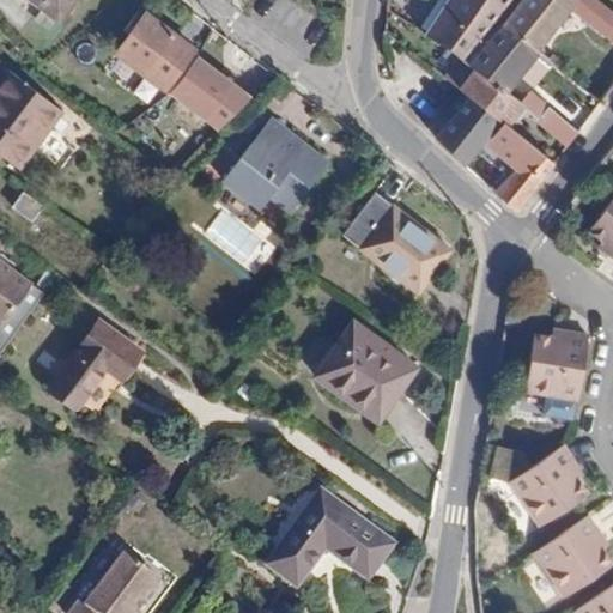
[(74,0),(30,0),(59,20),(74,0)]
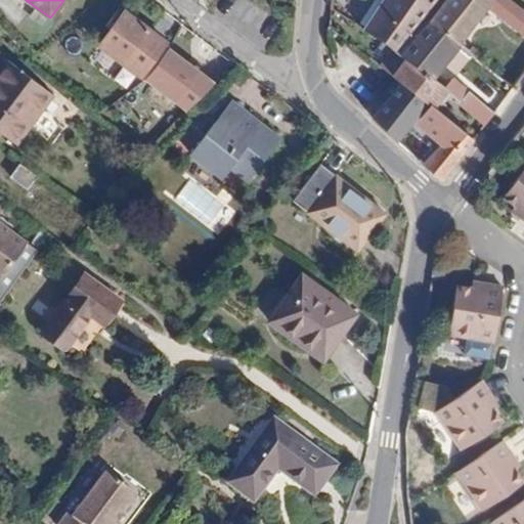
[(378,0),(359,28),(401,55),(428,22),(460,45),(487,11),(523,38),(523,11),(509,0),(378,0)]
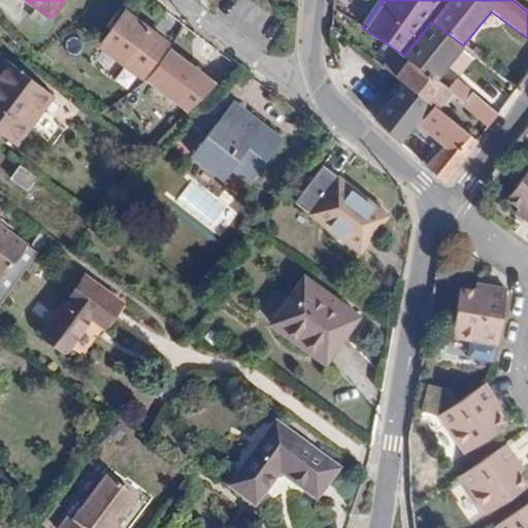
[(167,43),(127,12),(101,47),(143,78),(164,48),(167,43)]
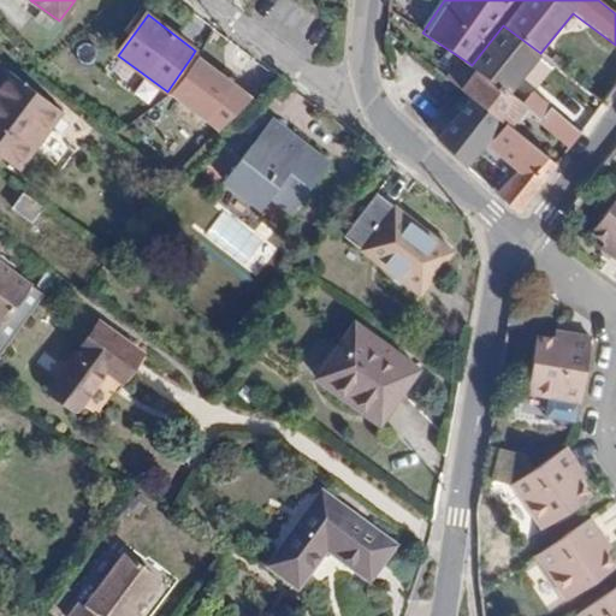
[(503,25),(472,65),(479,71),(509,92),(540,53),(503,25)]
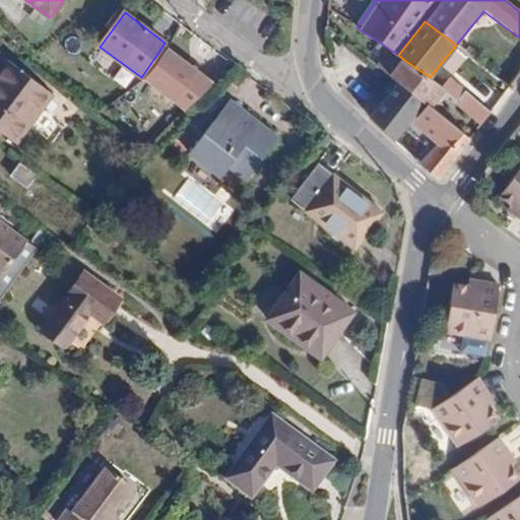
[(213,85),(161,48),(141,77),(193,114),(213,85)]
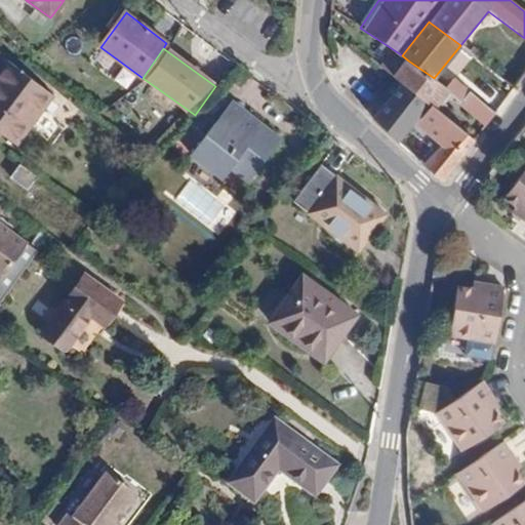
[(55,97),(5,59),(0,66),(0,132),(18,147),(55,97)]
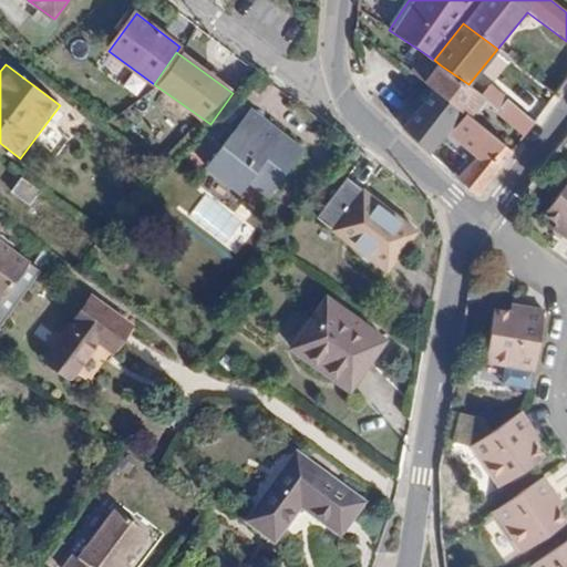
[(468,84),(441,65),(426,85),(465,114),(481,94),(468,84)]
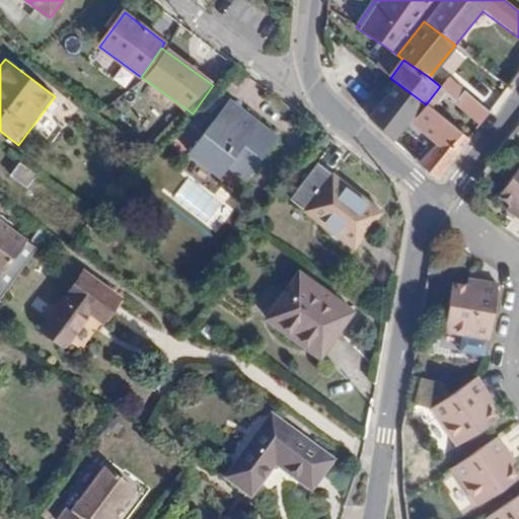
[(456,102),(465,91),(448,76),(440,86),(456,102)]
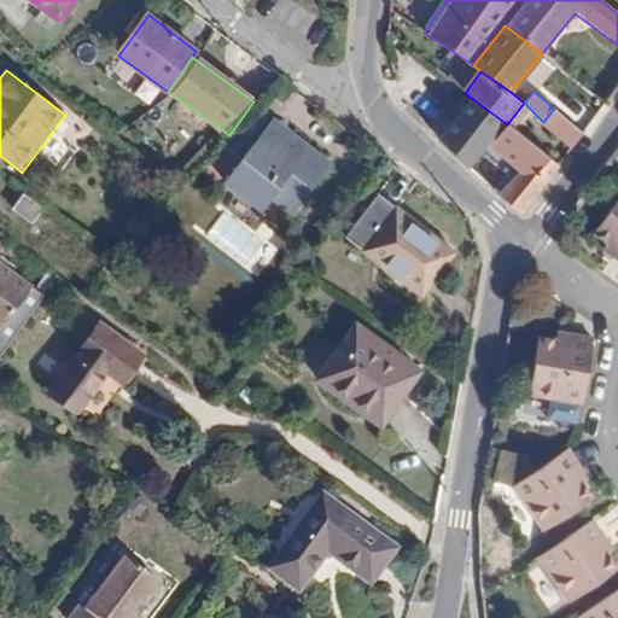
[(507,124),(472,103),(444,140),(476,168),(489,147),(507,124)]
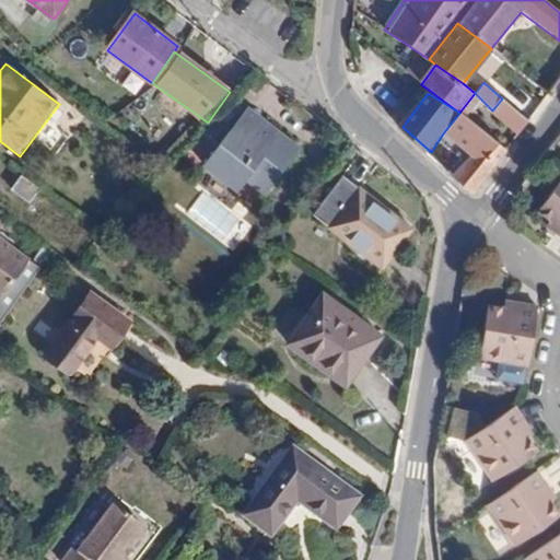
[(517,136),(528,120),(502,98),(492,111),(490,114),(517,136)]
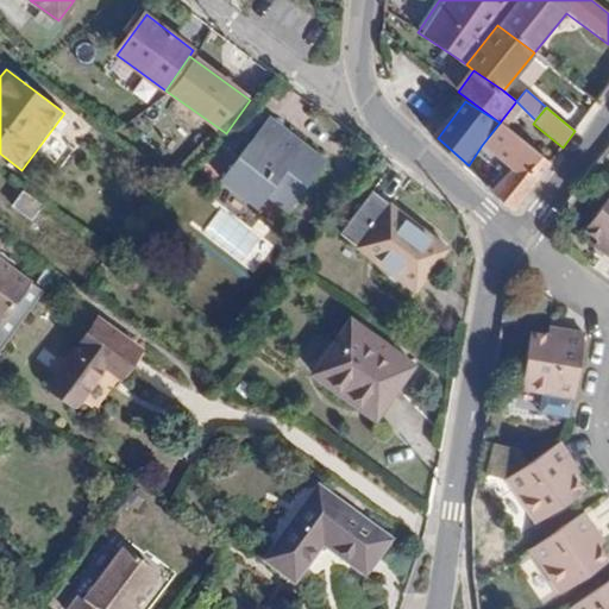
[(270,117),(251,140),(265,150),(283,127),(270,117)]
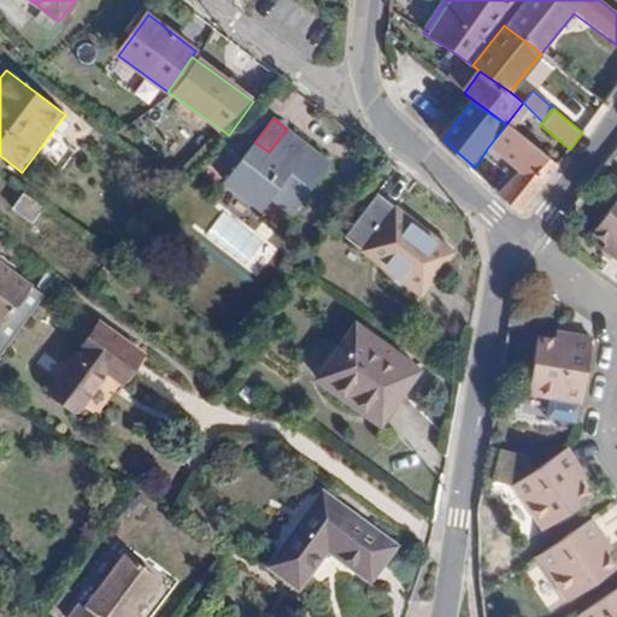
[(517,170),(497,194),(522,215),(558,166),(506,124),(488,147),(517,170)]
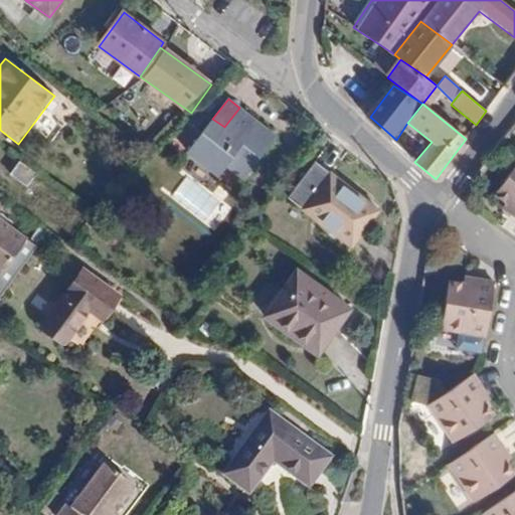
[(224,127),(212,119),(187,154),(216,177),(219,173),(236,186),(276,135),(239,108),(224,127)]
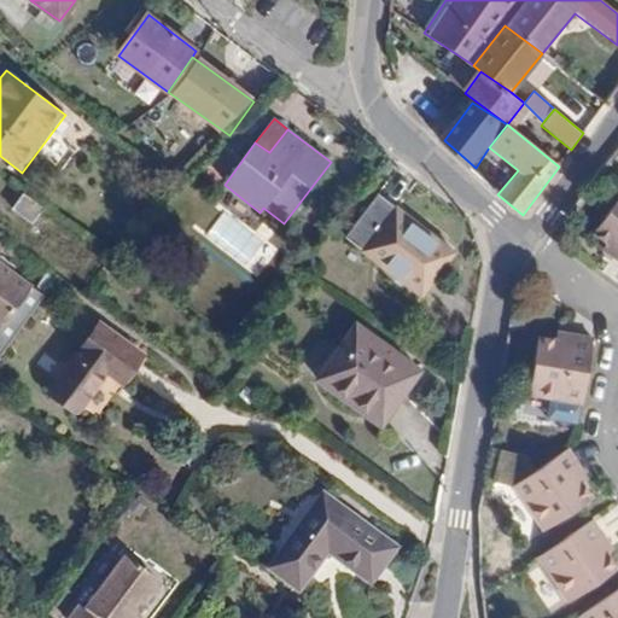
[(600,243),(617,255),(617,191),(592,228),(605,237),(600,243)]
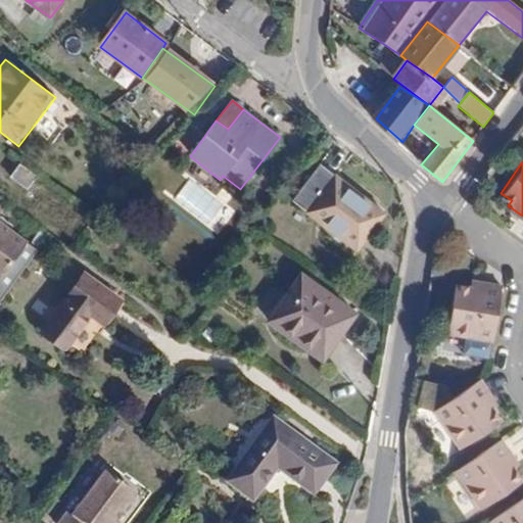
[(28,190),(37,177),(20,164),(11,178),(28,190)]
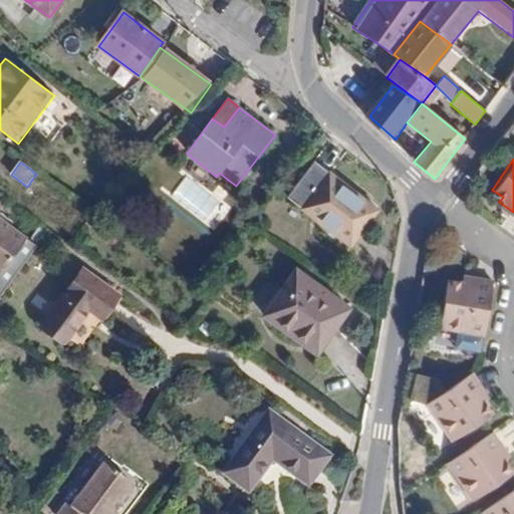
[(377,211),(314,163),(288,198),(350,246),(377,211)]
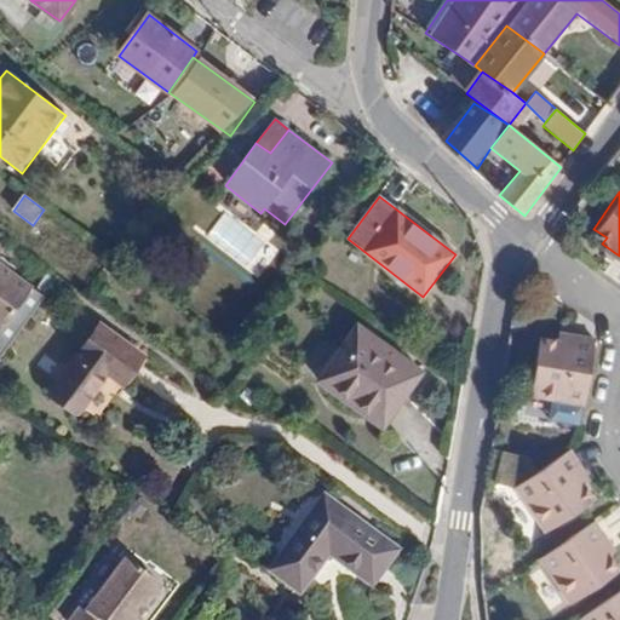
[(0,265),(0,331),(0,332),(32,290),(0,265)]
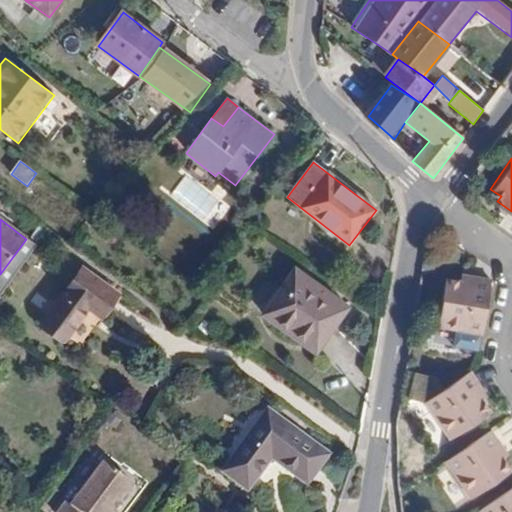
[(82,269),(42,326),(65,344),(90,309),(103,318),(119,295),(82,269)]
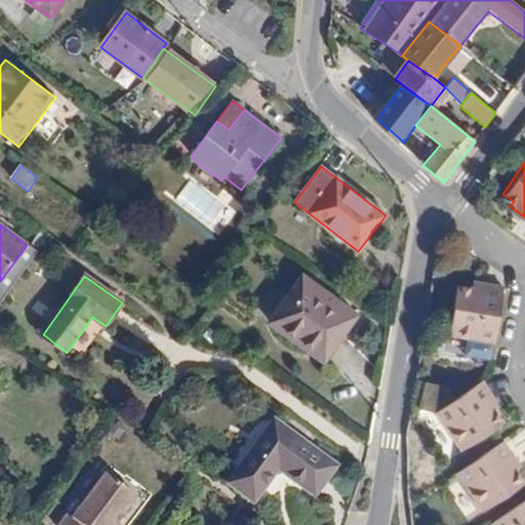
[(331,332),(340,339),(358,315),(304,276),(271,323),(315,356),(331,332)]
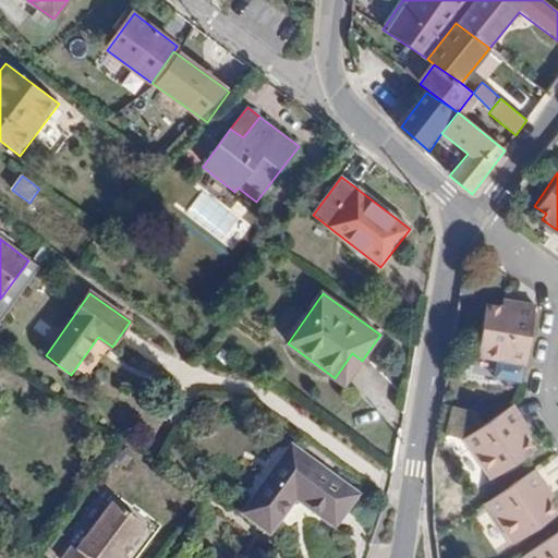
[(525,364),(533,306),(498,302),(498,307),(482,305),(474,356),(525,364)]
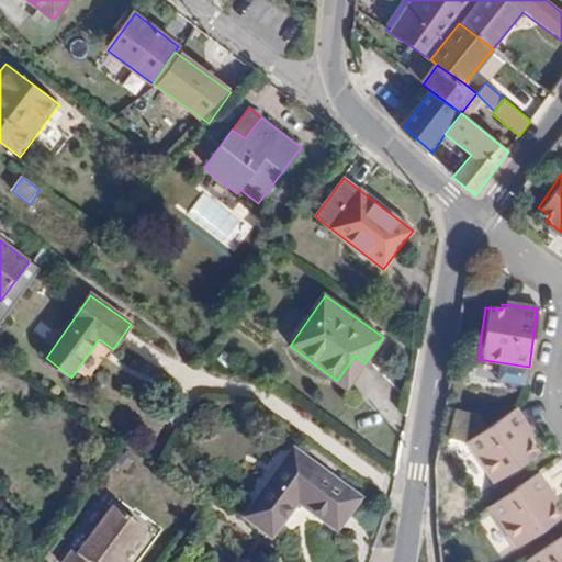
[(347,388),(364,363),(355,356),(337,381),(347,388)]
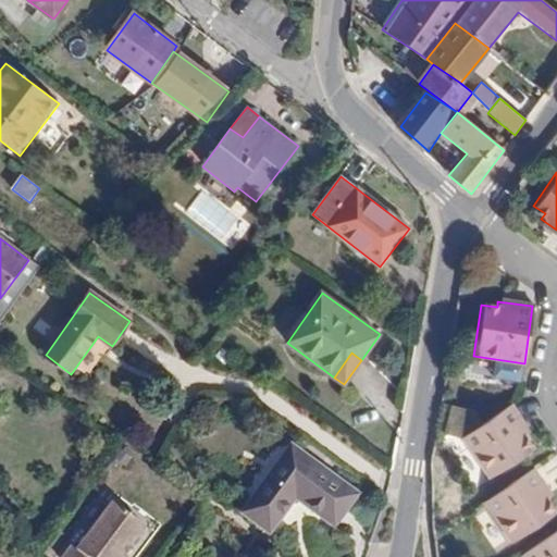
[(518,404),(485,426),(470,440),(498,479),(542,447),(533,435),(537,432),(518,404)]
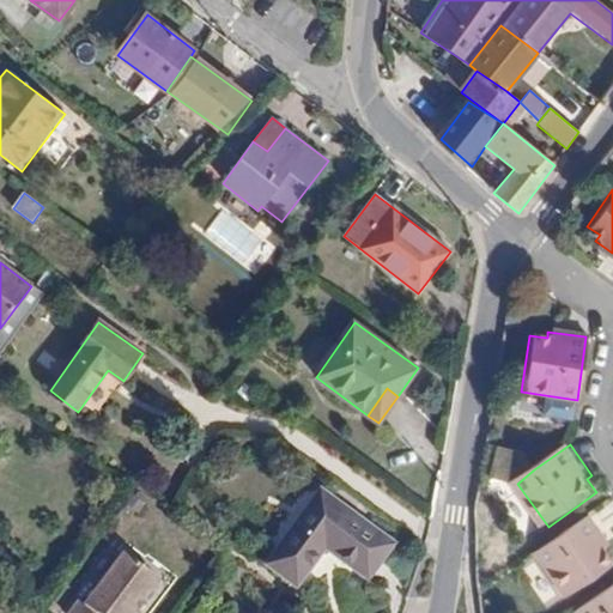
[(321,492),(268,569),(297,589),(326,550),(369,581),(393,545),(321,492)]
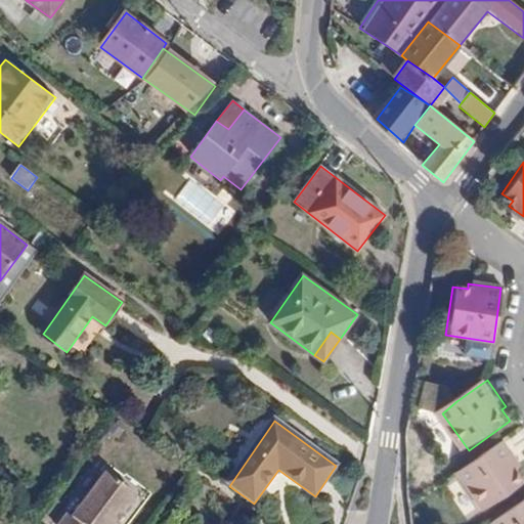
[(507,440),(462,473),(487,510),(523,483),(523,475),(520,469),(523,467),(507,440)]
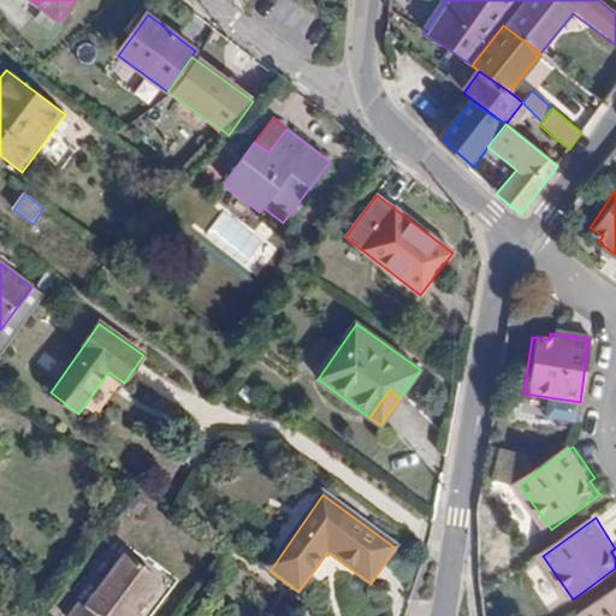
[(125,556),(86,608),(96,615),(99,615),(135,568),(159,585),(160,582),(125,556)]
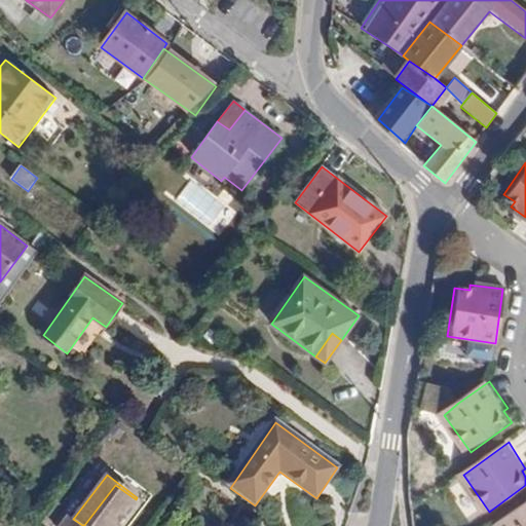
[(84,525),(82,525),(73,519),(72,520),(67,516),(60,525),(115,525),(136,499),(115,485),(84,525)]
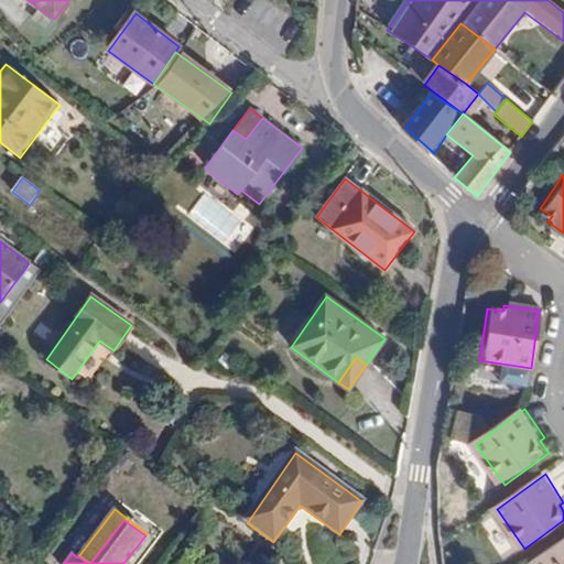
[(563,563),(563,541),(534,563),(563,563)]
